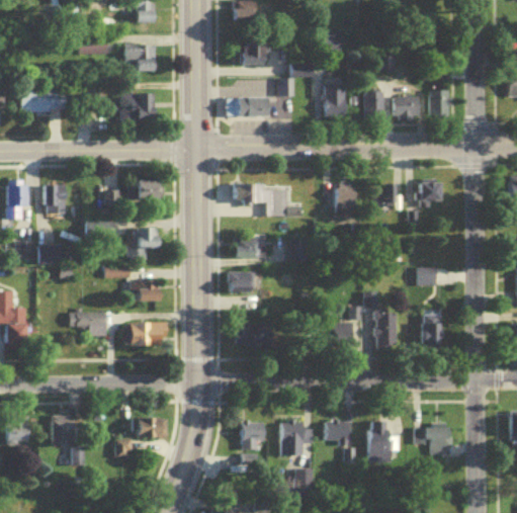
[(124,10),(137,10),(137,22),(156,22),(156,0),(124,0),(124,10)]
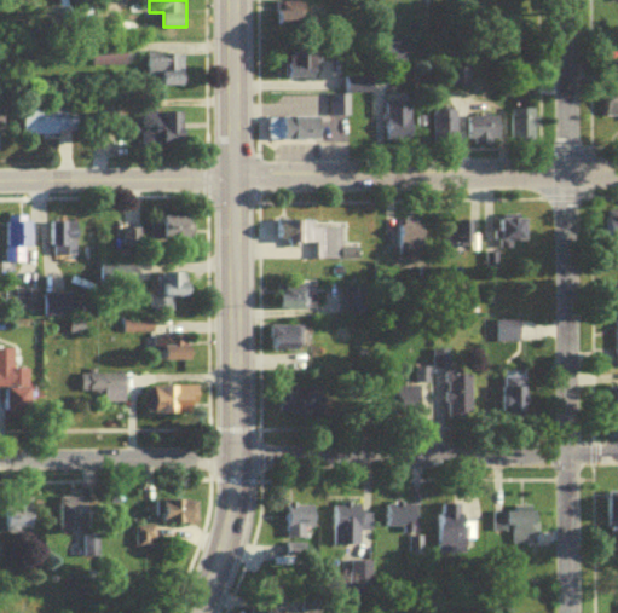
[(306,23),(306,0),(278,0),(278,23),(306,23)]
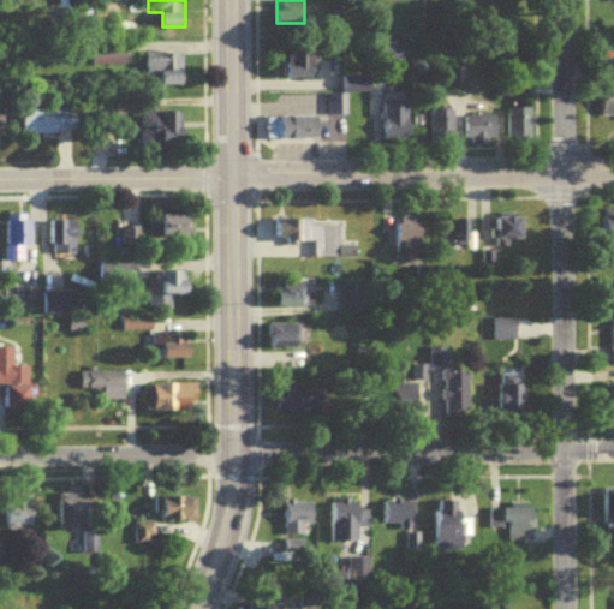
[(380,37),(380,63),(406,63),(406,37),(380,37)]
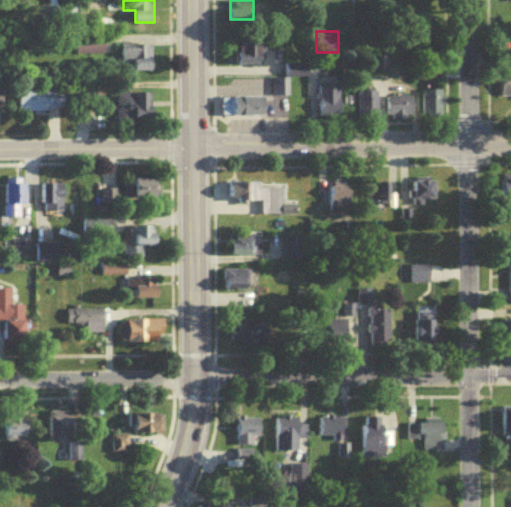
[(107,35),(75,35),(75,53),(107,53),(107,35)]
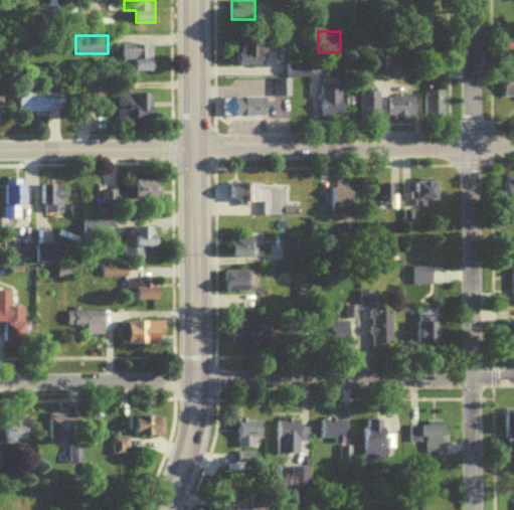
[(240,41),(240,65),(269,65),(269,41),(240,41)]
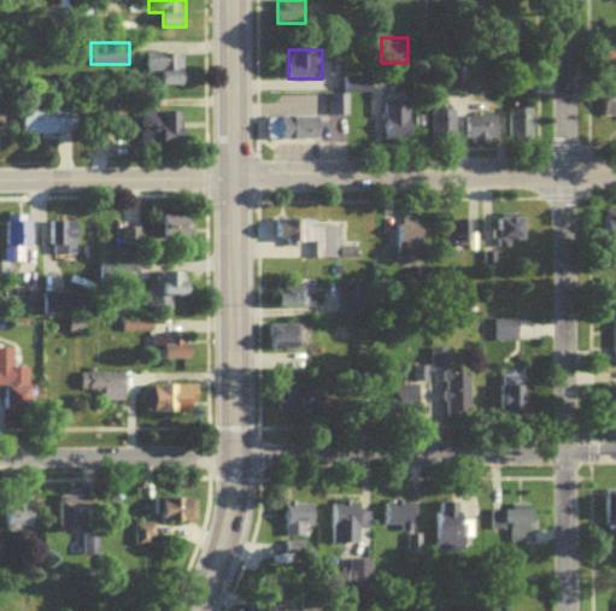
[(150,56),(150,84),(186,84),(186,56),(150,56)]
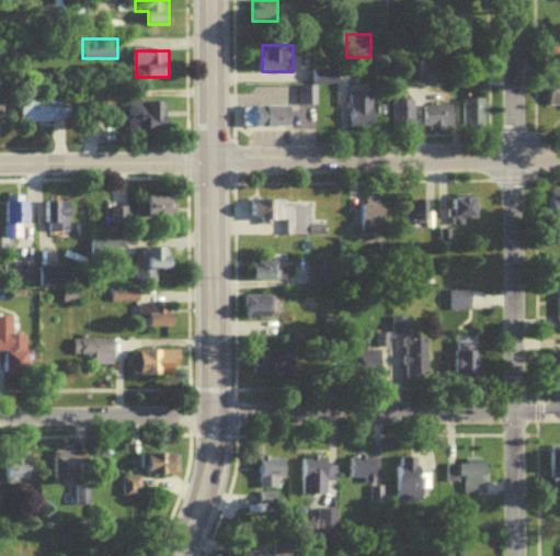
[(339,70),(313,70),(313,84),(339,84),(339,70)]
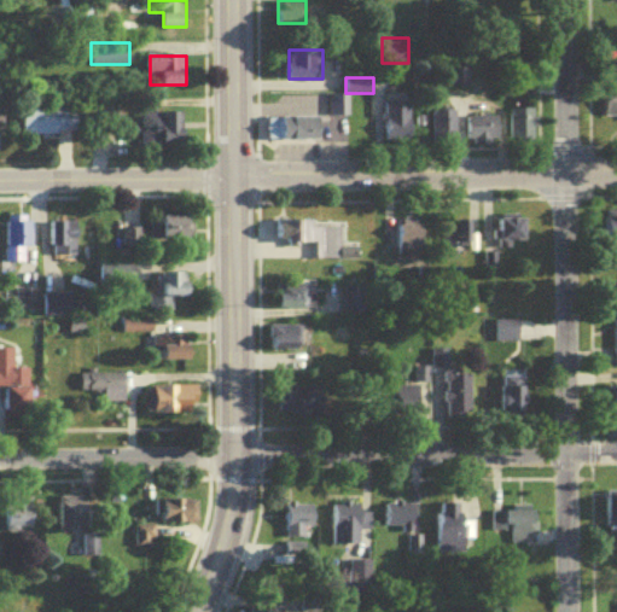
[(412,103),(385,103),(385,141),(412,141),(412,103)]
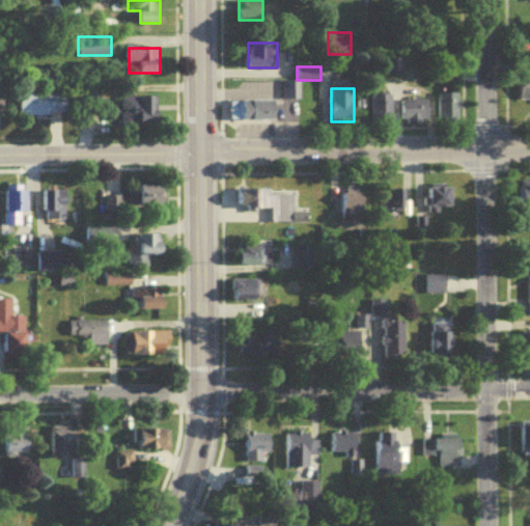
[(21,90),(21,115),(60,115),(60,90),(21,90)]
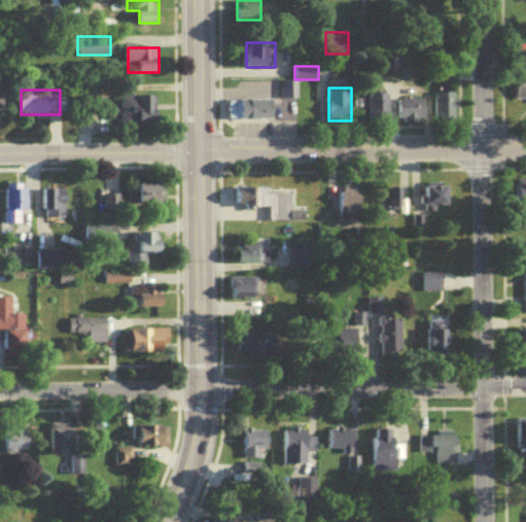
[(437,120),(458,120),(458,90),(437,90),(437,120)]
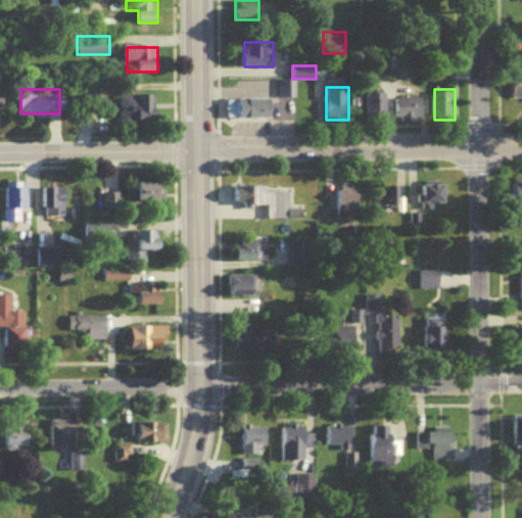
[(368,92),(368,122),(389,122),(389,92),(368,92)]
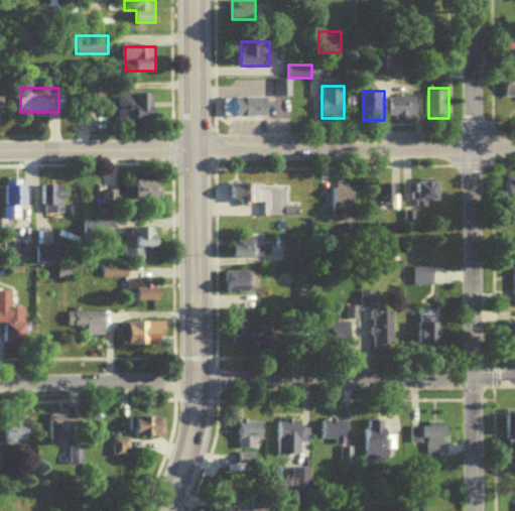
[(155,121),(155,94),(119,94),(119,121),(155,121)]
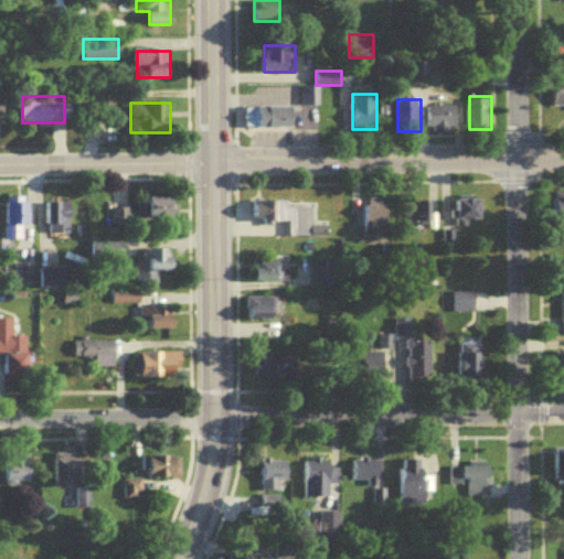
[(295,106),(246,106),(246,128),(295,128),(295,106)]
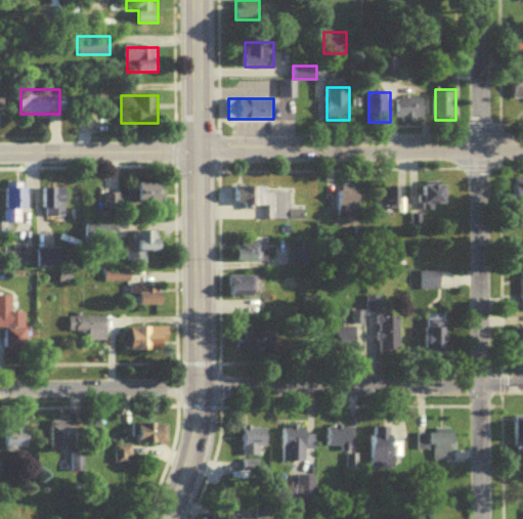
[(425,123),(425,98),(398,98),(398,123),(425,123)]
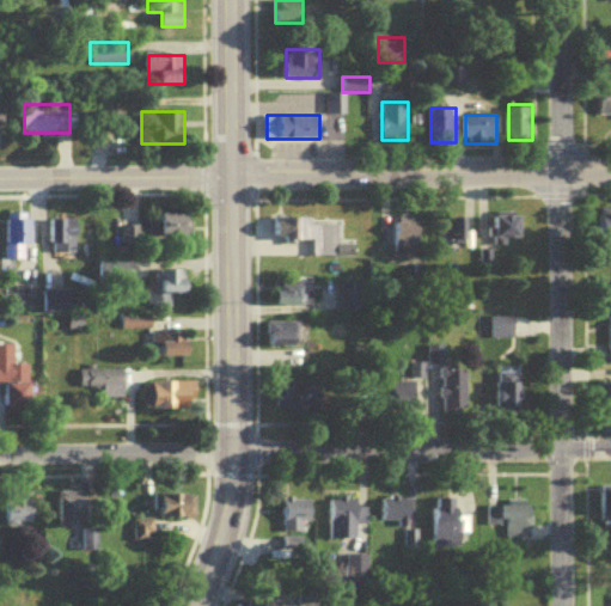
[(194,236),(194,213),(164,213),(164,236),(194,236)]
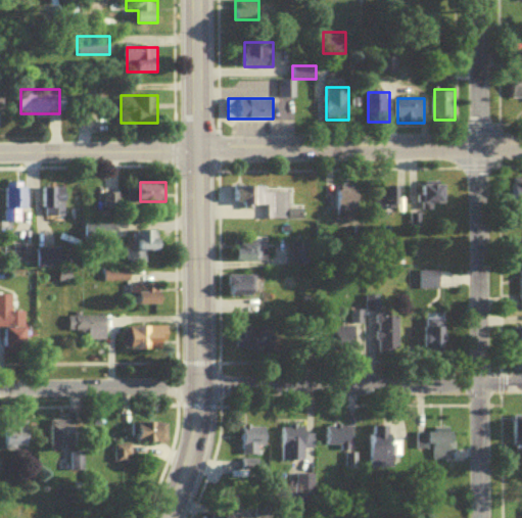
[(28,221),(29,185),(7,184),(6,221),(28,221)]
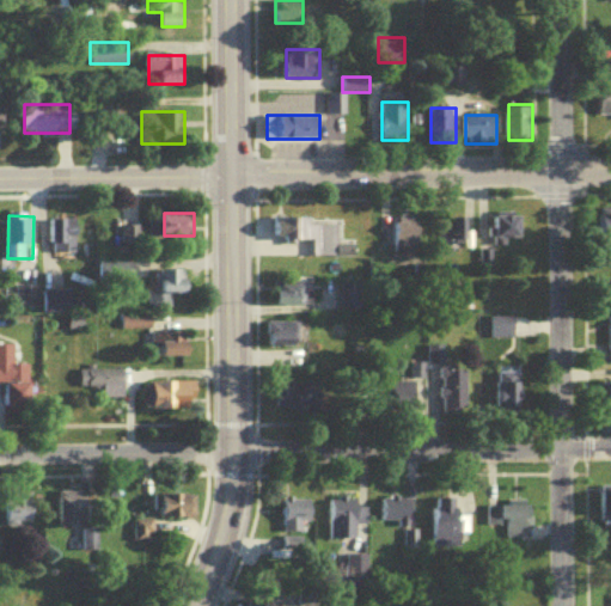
[(356,256),(356,243),(340,244),(340,216),(275,218),(275,242),(312,242),(313,256),(356,256)]
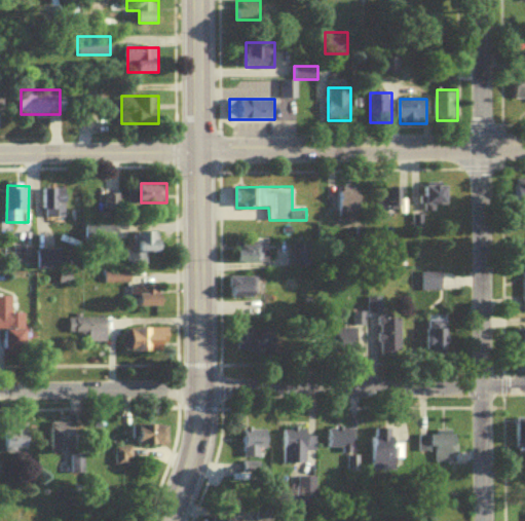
[(68,220),(68,187),(46,187),(46,220),(68,220)]
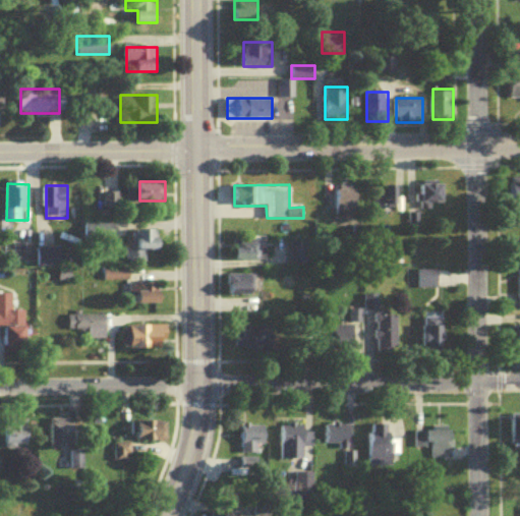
[(397,185),(374,188),(378,212),(400,210),(397,185)]
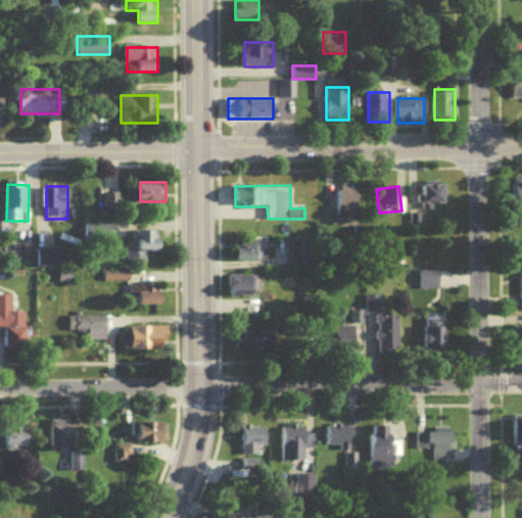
[(162,250),(162,230),(130,230),(130,261),(149,261),(149,250),(162,250)]
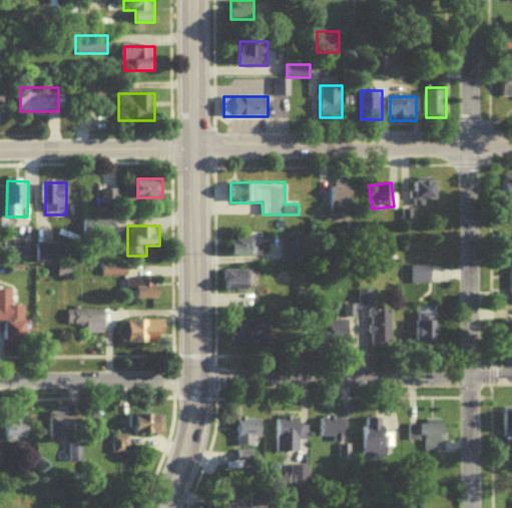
[(264,234),(231,234),(231,256),(264,256),(264,234)]
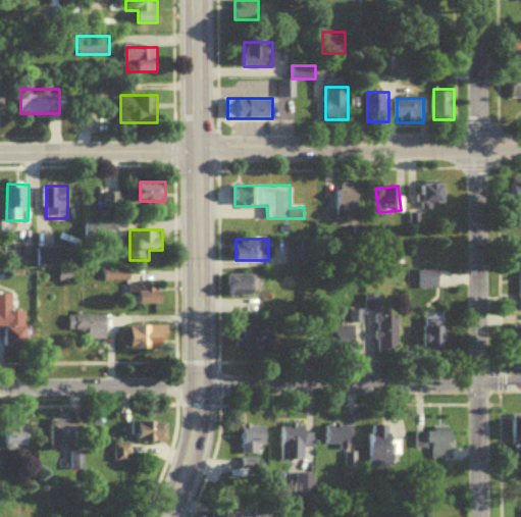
[(15,260),(32,260),(32,244),(15,244),(15,260)]
